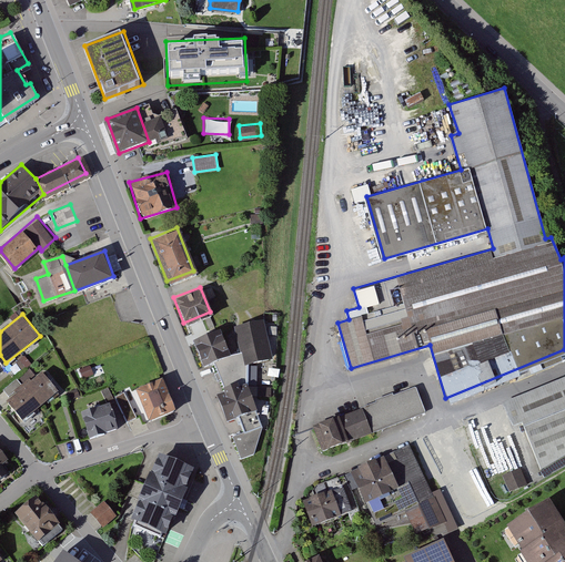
[(259,316),(232,323),(241,359),(268,354),(259,316)]
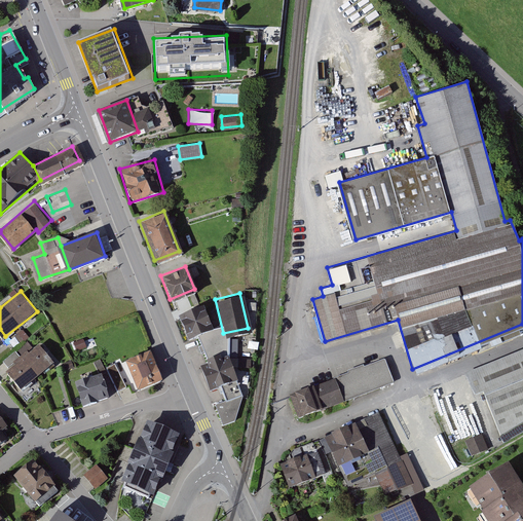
[(203,303),(177,312),(185,335),(212,326),(203,303)]
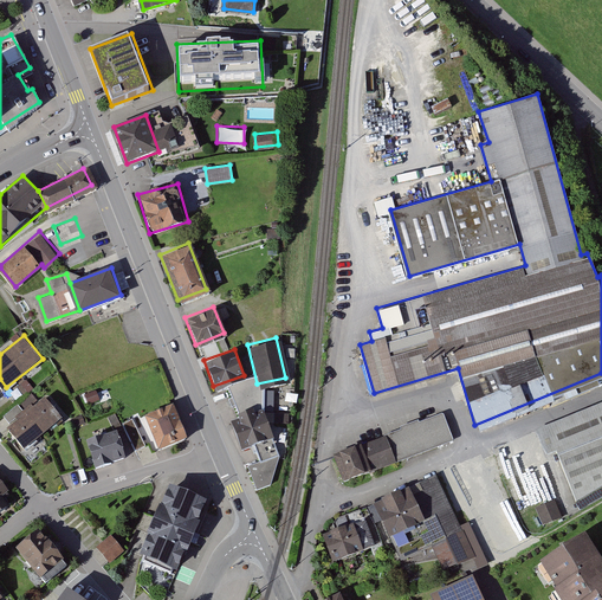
[(46,395),(8,425),(26,446),(63,417),(46,395)]
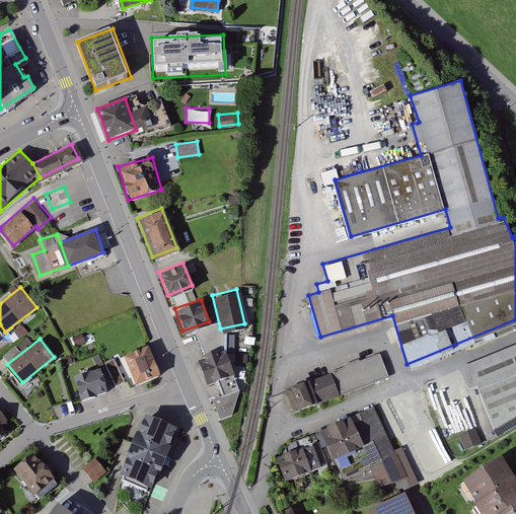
[(139,381),(162,373),(152,343),(129,351),(139,381)]
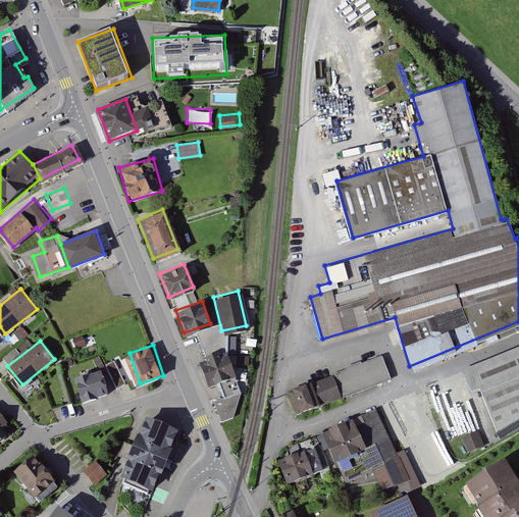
[(223,350),(197,359),(206,385),(232,377),(223,350)]
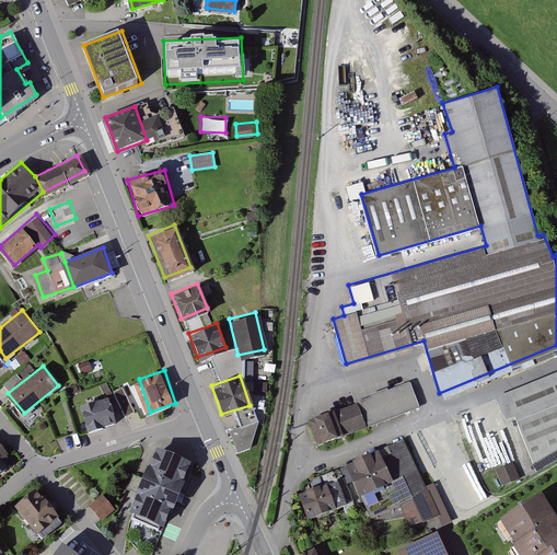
[(556,381),(507,402),(531,459),(556,443),(556,381)]
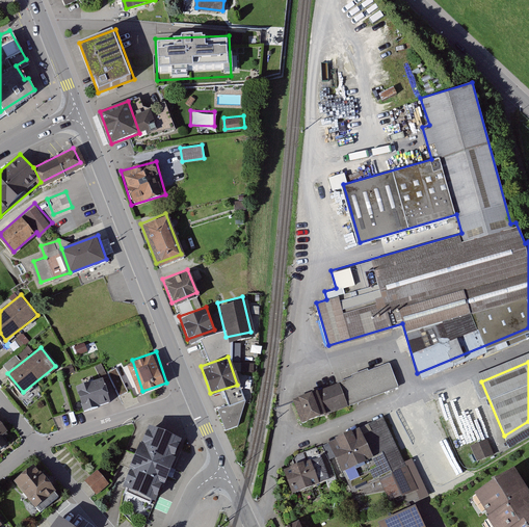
[(390,363),(295,397),(303,419),(398,384),(390,363)]
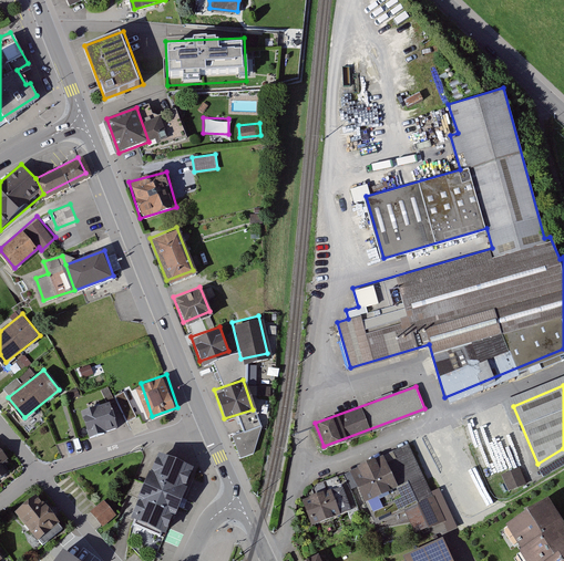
[(82,409),(90,435),(120,426),(112,401),(82,409)]
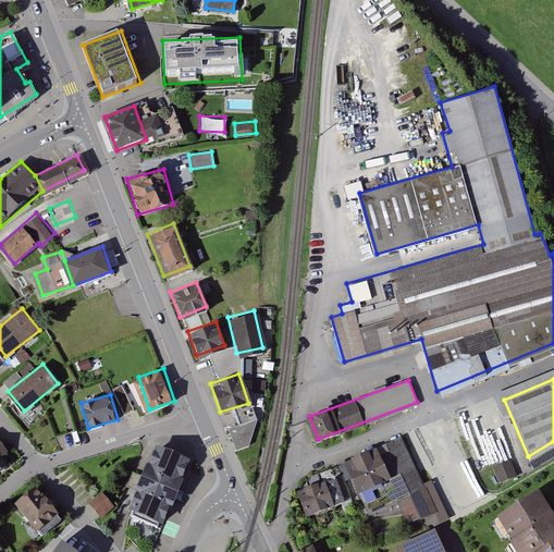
[(493,395),(457,411),(466,431),(502,417),(493,395)]
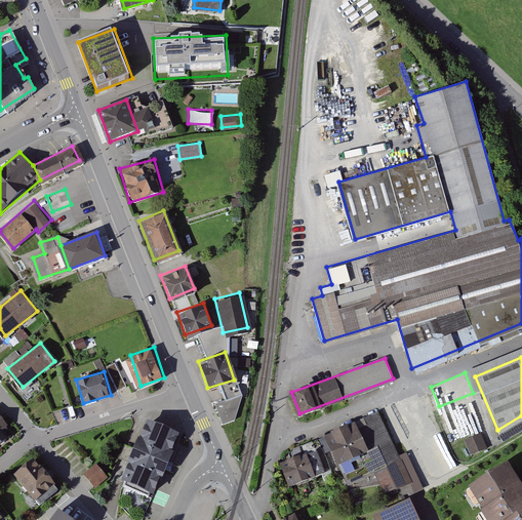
[(415,391),(383,404),(392,426),(425,412),(415,391)]
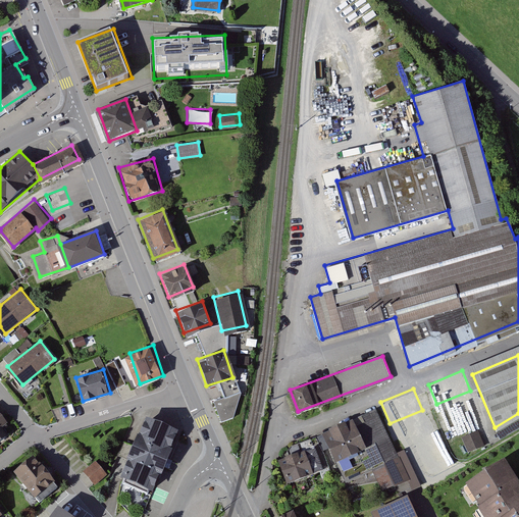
[(374,406),(319,431),(342,479),(369,466),(379,488),(407,476),(410,484),(418,481),(402,446),(394,449),(374,406)]
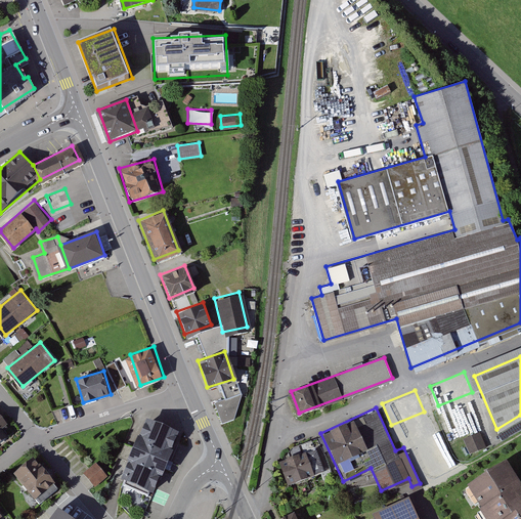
[(10,422),(0,411),(0,442),(10,433),(4,427),(10,422)]
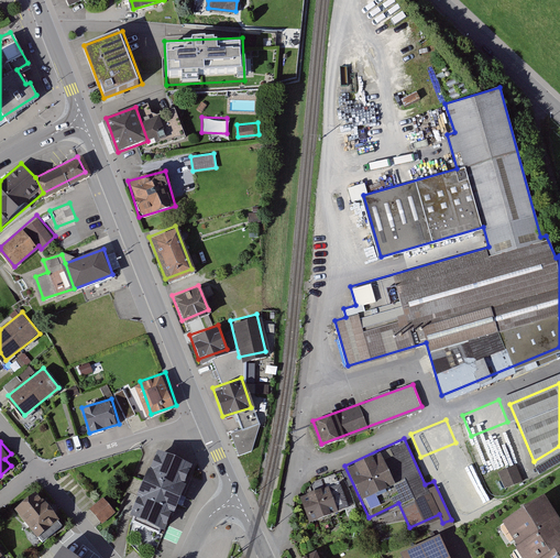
[(156,446),(130,517),(169,532),(195,460),(156,446)]
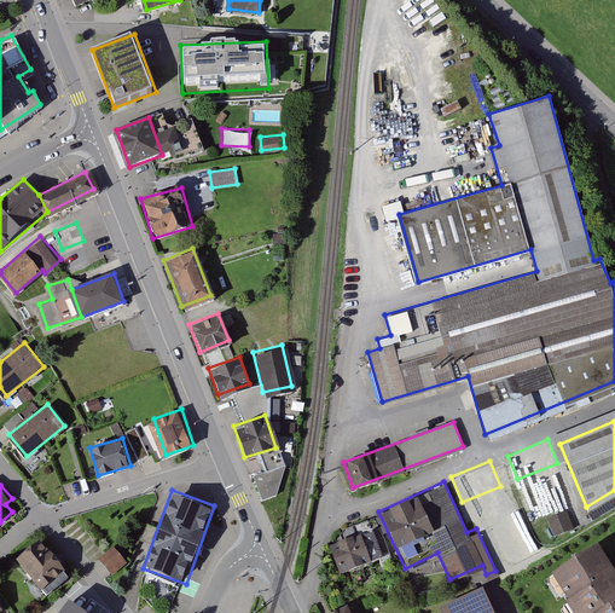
[(562,508),(547,514),(555,531),(570,525),(562,508)]
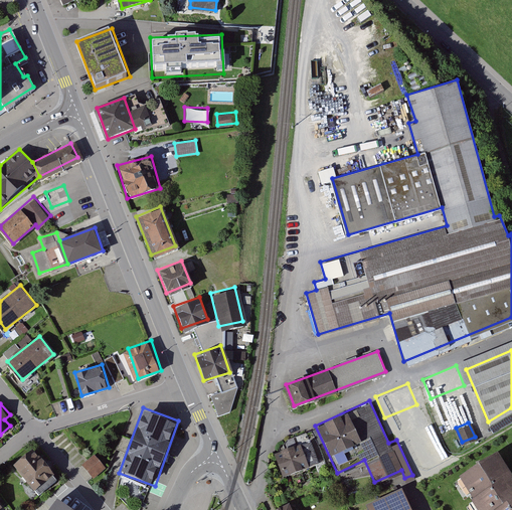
[(282,473),(322,458),(310,428),(284,438),(282,442),(284,447),(273,451),(282,473)]
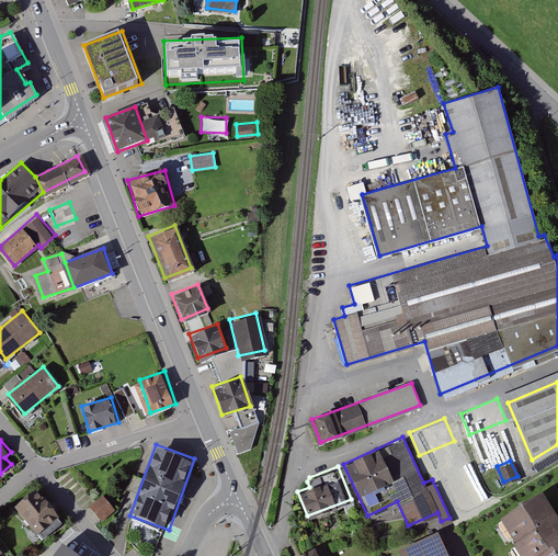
[(60,518),(38,489),(18,505),(40,533),(60,518)]
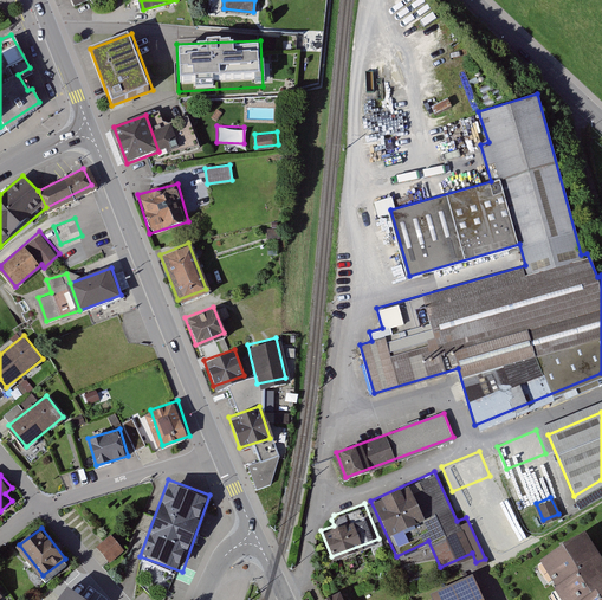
[(95,542),(108,559),(123,547),(110,530),(95,542)]
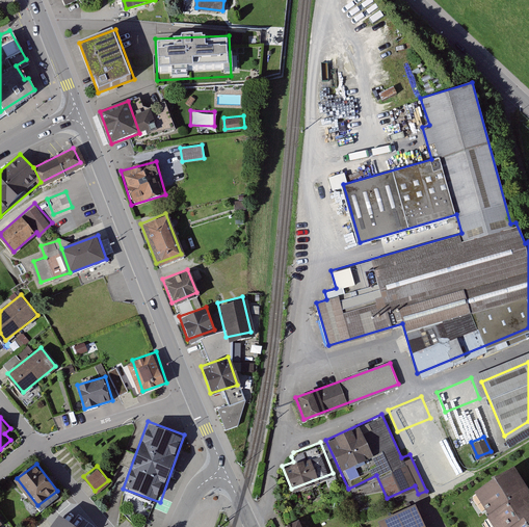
[(528,526),(528,482),(520,467),(479,492),(500,526),(528,526)]
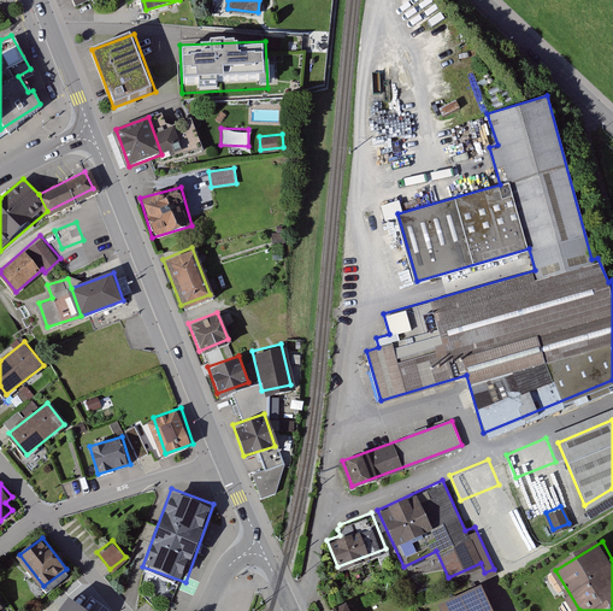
[(493,610),(482,586),(440,604),(442,610),(493,610)]
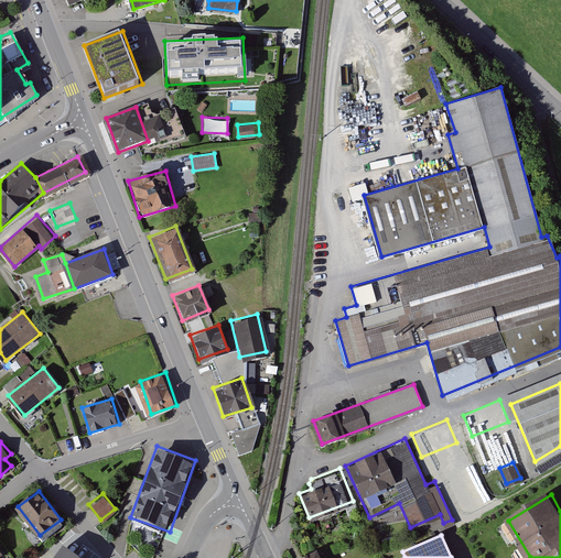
[(50,557),(76,557),(60,546),(50,557)]
